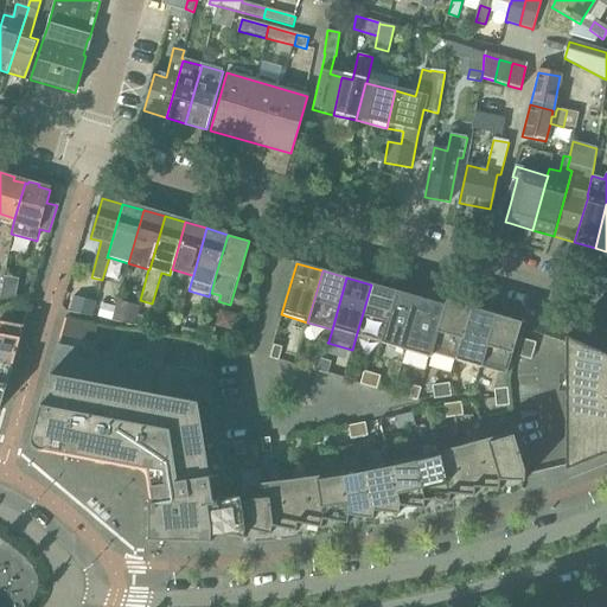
[(371,285),(356,337),(381,344),(396,292),(371,285)]
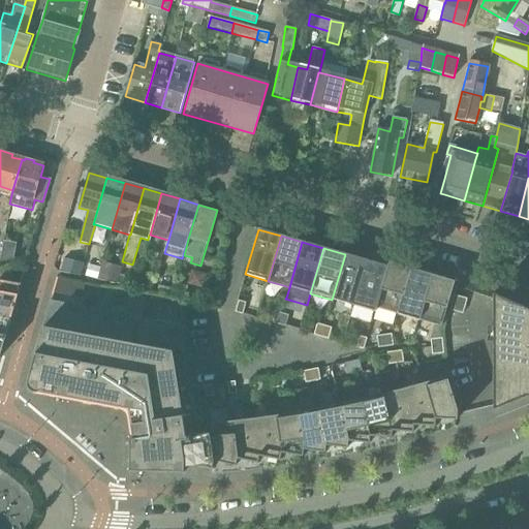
[(1,256),(0,262),(0,265),(12,268),(13,257),(1,254),(1,256)]
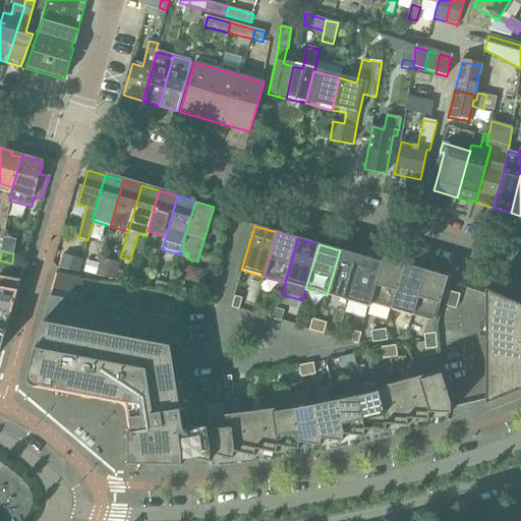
[(340,250),(327,295),(348,301),(360,256),(340,250)]
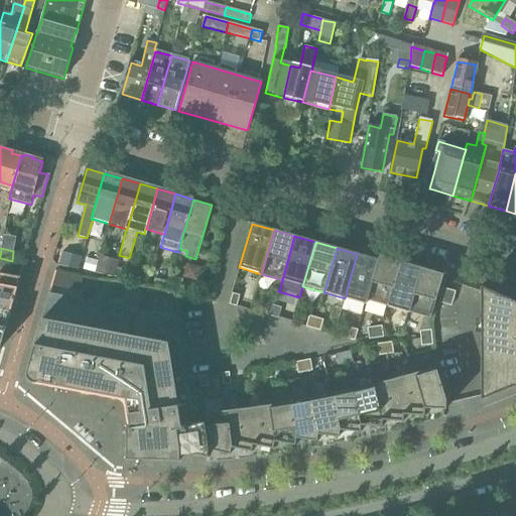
[(83,258),(82,258),(62,252),(58,266),(79,270),(79,269),(80,269),(83,258)]
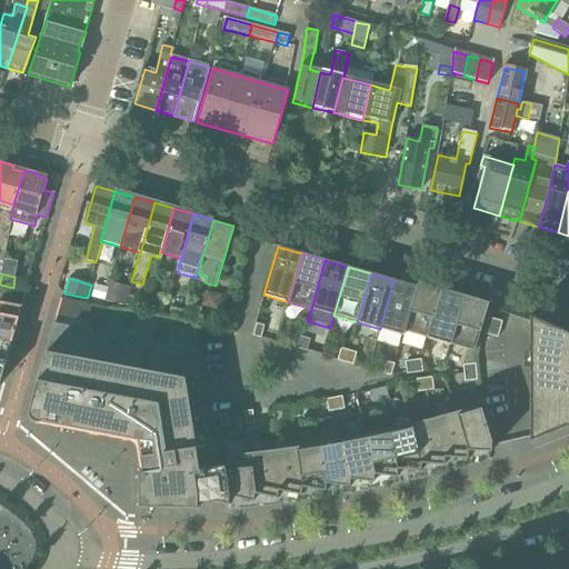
[(393,280),(380,329),(403,336),(405,336),(406,331),(405,331),(417,288),(416,287),(393,280)]
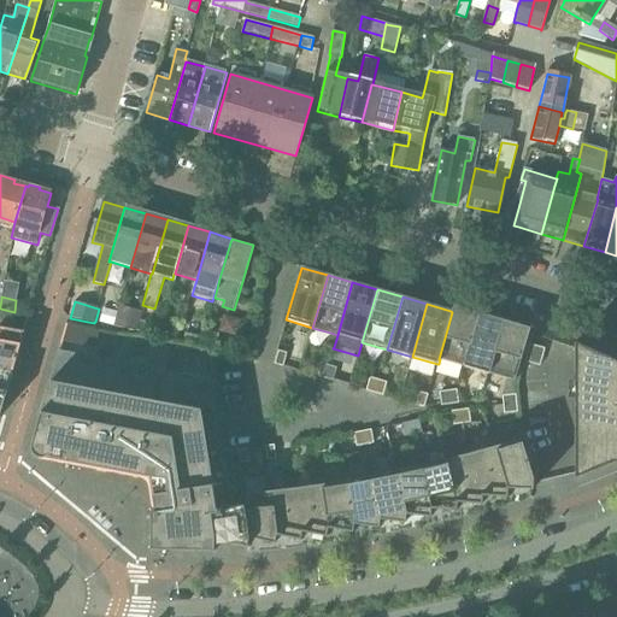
[(119,305),(117,311),(113,327),(136,331),(139,322),(141,312),(119,305)]
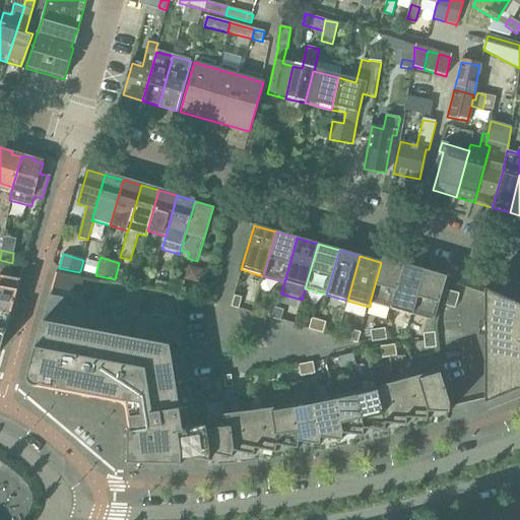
[(83,258),(83,260),(80,271),(94,275),(95,275),(99,262),(83,258)]
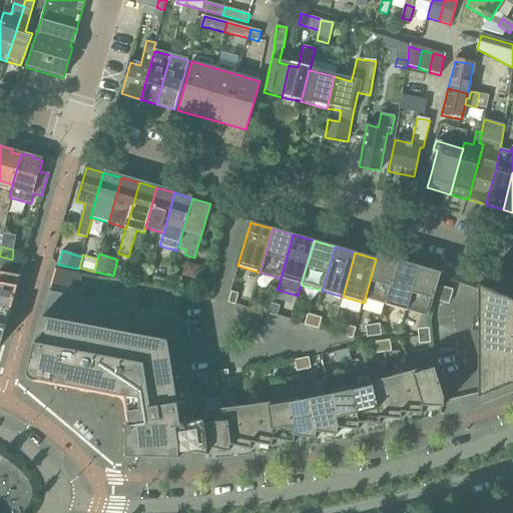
[(376,260),(365,299),(366,299),(386,305),(398,262),(376,255),(375,259),(376,260)]
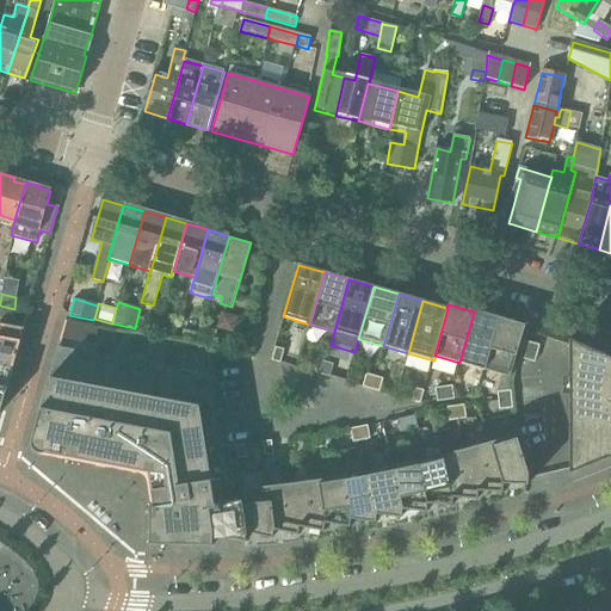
[(474,312),(460,363),(483,370),(499,319),(474,312)]
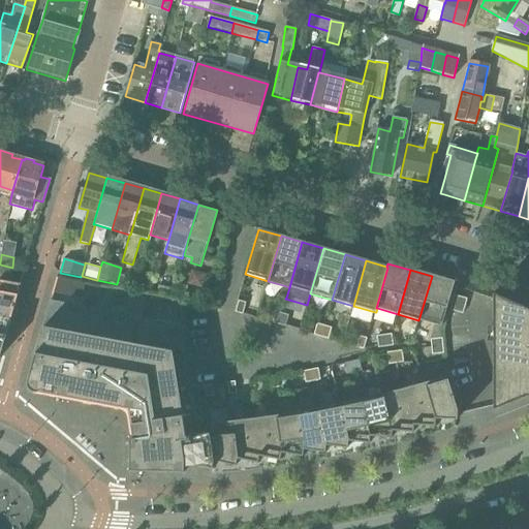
[(138,271),(134,288),(151,291),(156,275),(138,271)]
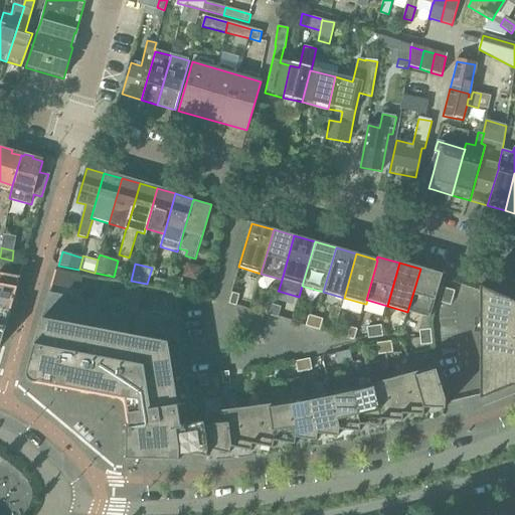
[(420,269),(407,312),(422,317),(430,319),(442,279),(443,275),(420,269)]
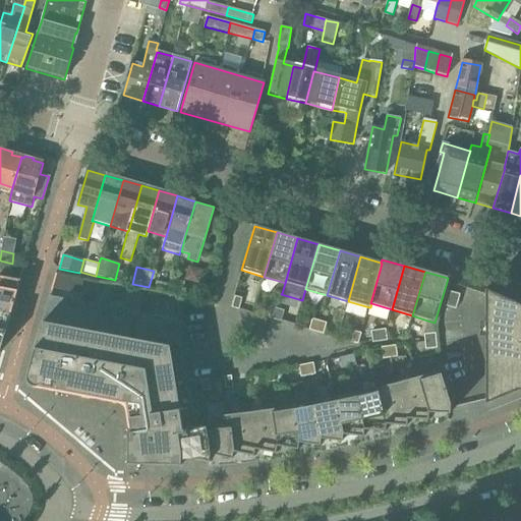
[(0,315),(9,317),(11,311),(13,306),(20,281),(19,281),(0,276),(0,315)]
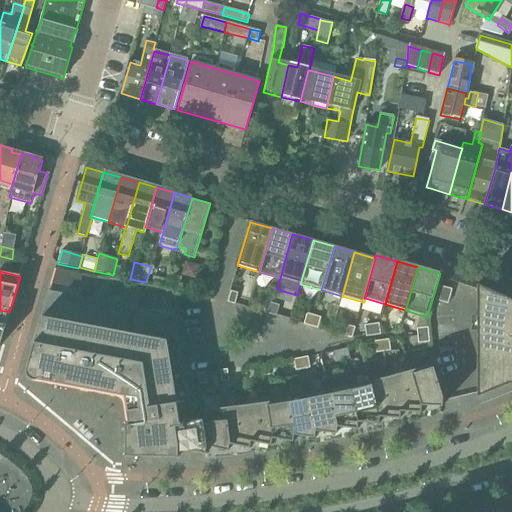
[(168,274),(164,287),(178,291),(182,277),(168,274)]
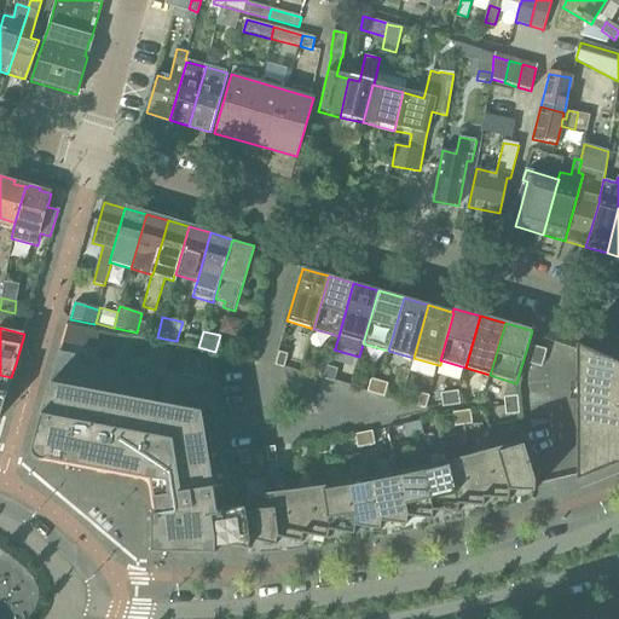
[(339,336),(331,334),(328,346),(335,348),(339,336)]
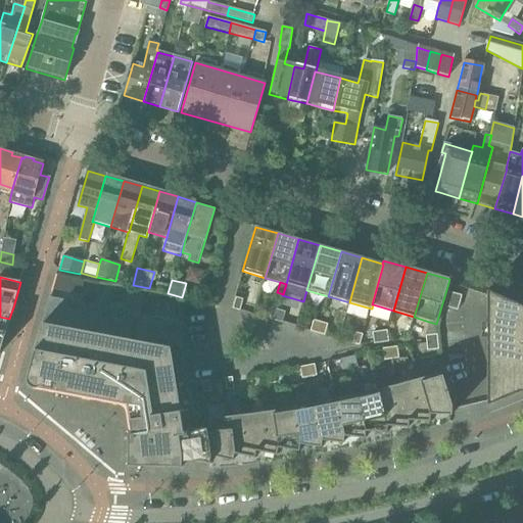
[(156,283),(155,290),(167,293),(169,285),(156,283)]
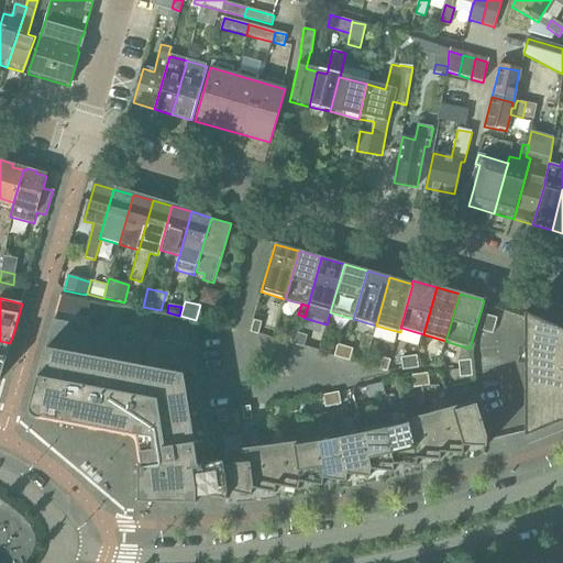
[(562,330),(525,313),(525,432),(525,435),(562,420),(562,330)]
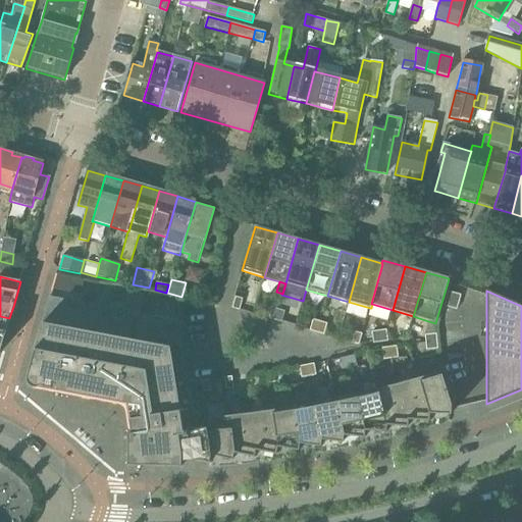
[(449,292),(445,306),(457,310),(461,296),(449,292)]
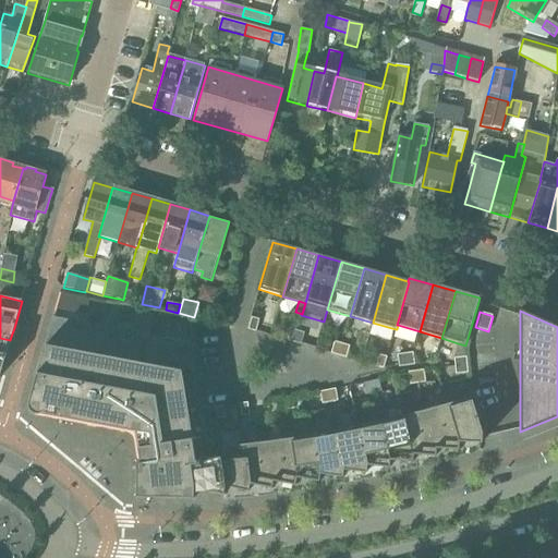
[(252,317),(249,329),(256,331),(259,319),(252,317)]
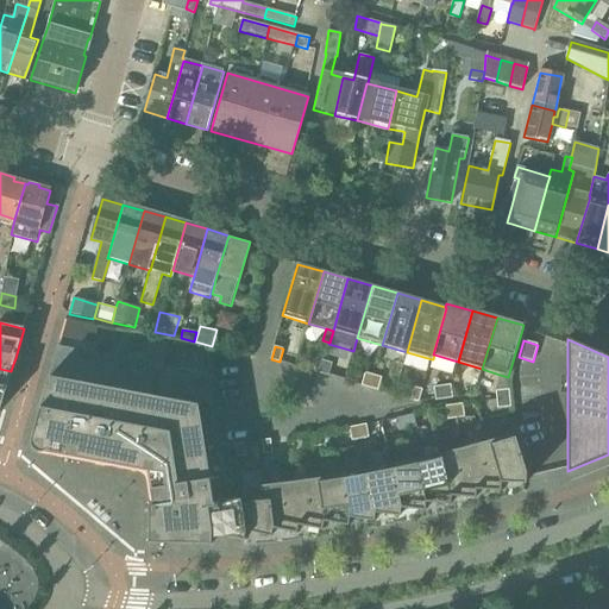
[(319,347),(315,358),(324,360),(327,350),(319,347)]
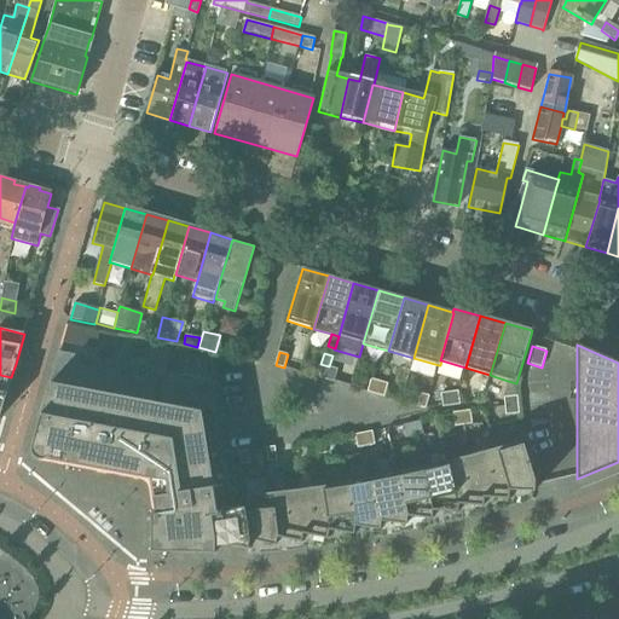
[(320,364),(317,377),(325,380),(329,366),(320,364)]
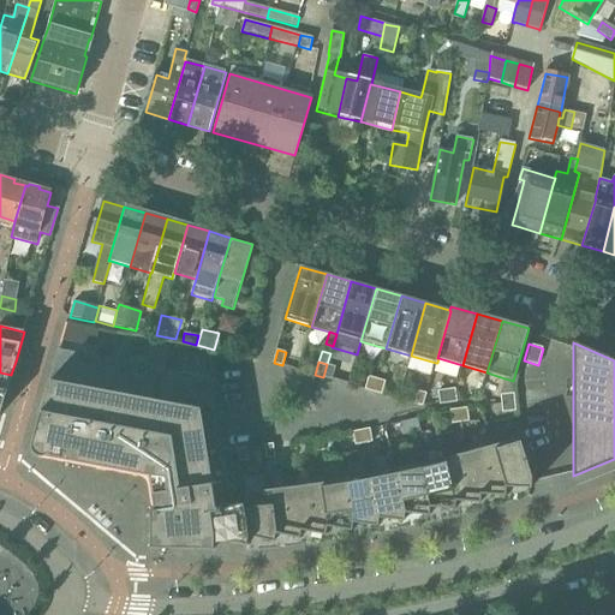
[(327,364),(323,377),(332,380),(335,366),(327,364)]
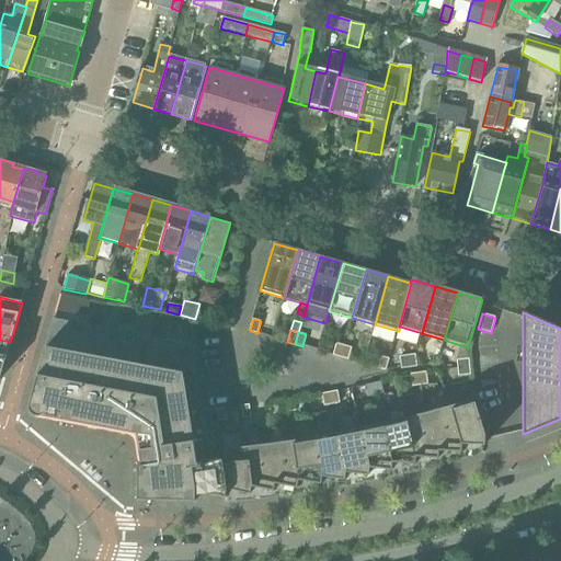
[(0,378),(10,342),(0,340),(0,378)]
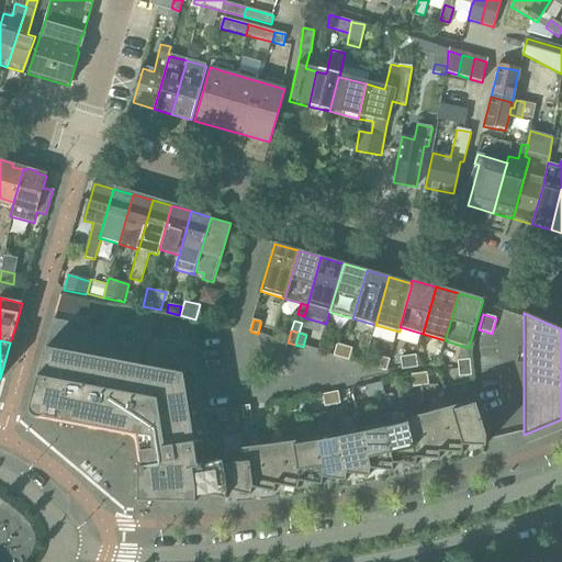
[(337,344),(333,356),(340,358),(345,346),(337,344)]
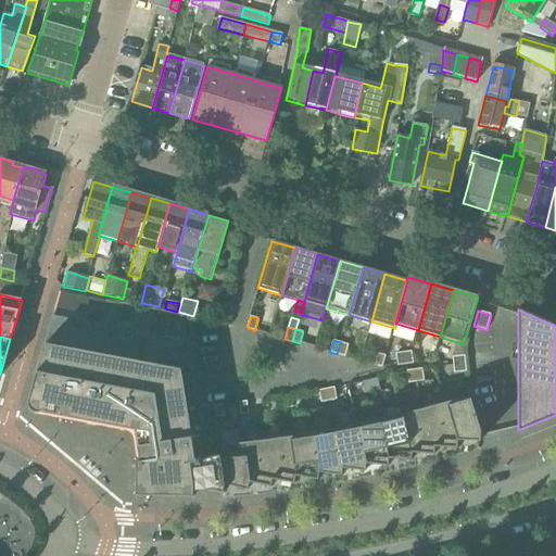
[(341,342),(337,354),(344,356),(349,344),(341,342)]
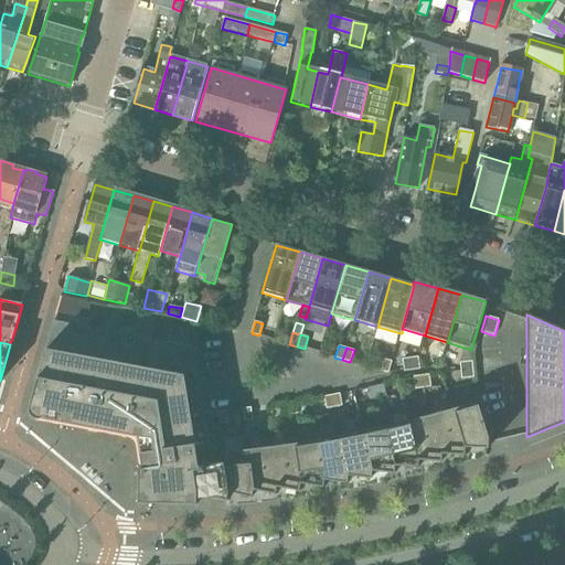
[(225,464),(198,468),(183,376),(45,351),(29,409),(28,411),(28,412),(28,413),(29,414),(30,416),(31,418),(32,419),(33,420),(35,420),(128,438),(130,439),(132,440),(134,441),(135,444),(136,445),(136,446),(137,455),(139,469),(137,469),(137,505),(195,505),(195,499),(226,501),(227,494),(225,464)]
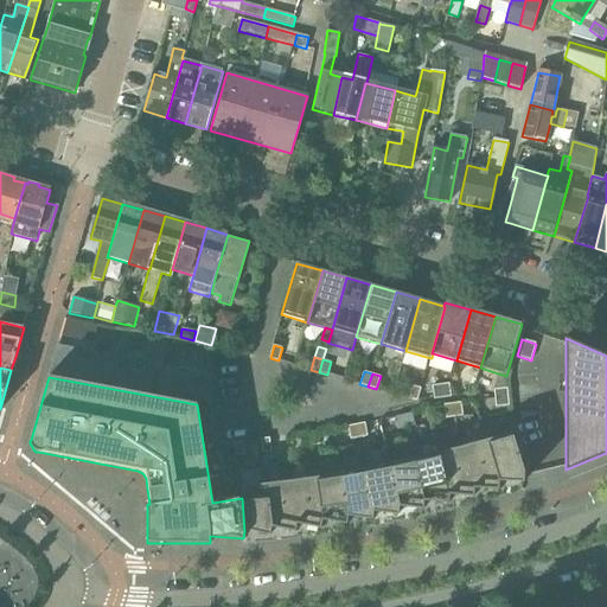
[(441,385),(442,398),(451,397),(449,384),(441,385)]
